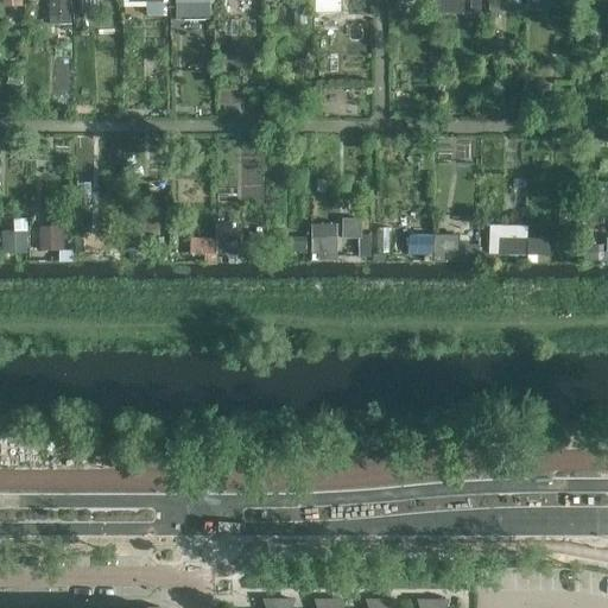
[(210,17),(209,0),(177,0),(177,17),(210,17)]
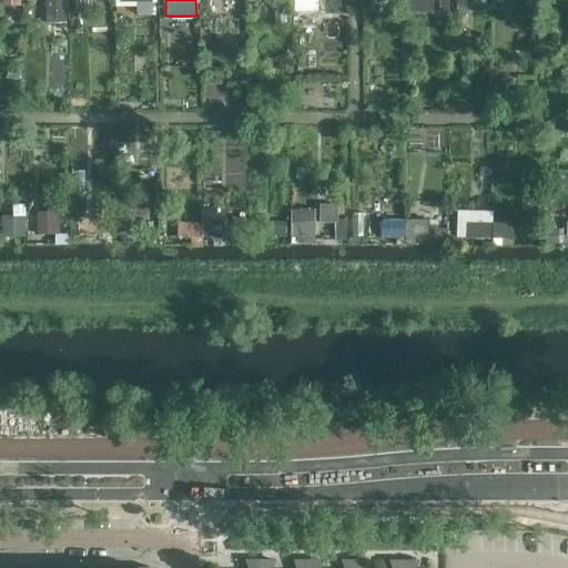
[(459,233),(495,233),(495,209),(459,209),(459,233)]
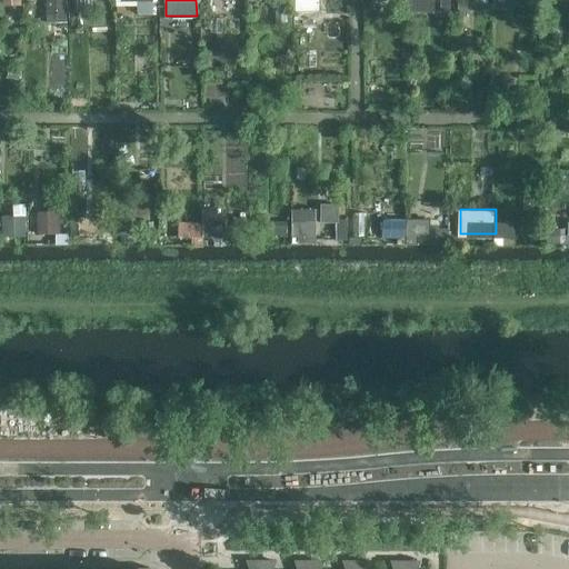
[(431,218),(385,217),(383,233),(430,235),(431,218)]
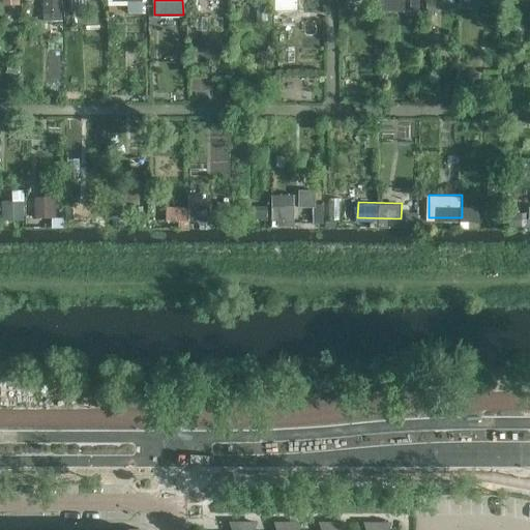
[(193,224),(193,206),(167,205),(167,224),(193,224)]
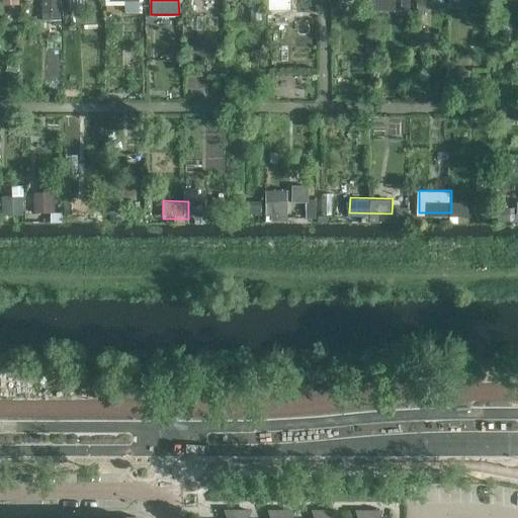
[(237,517),(238,509),(224,509),(224,510),(226,517),(237,517)]
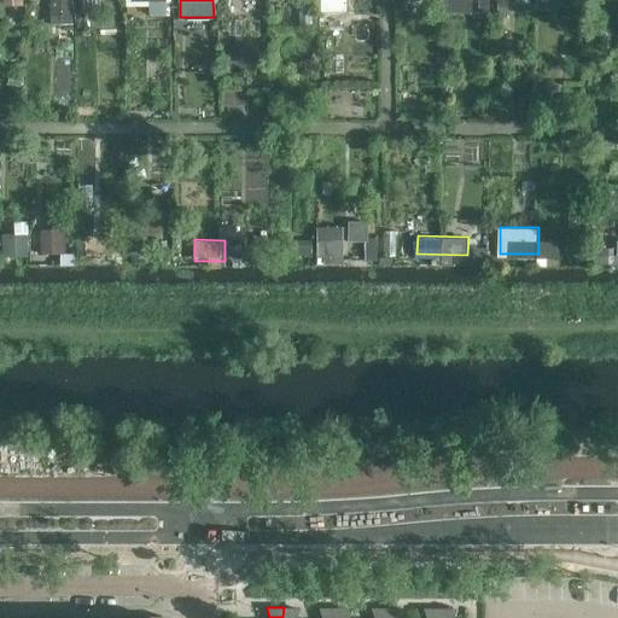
[(301,607),(284,607),(283,617),(297,617),(301,608),(301,607)]
